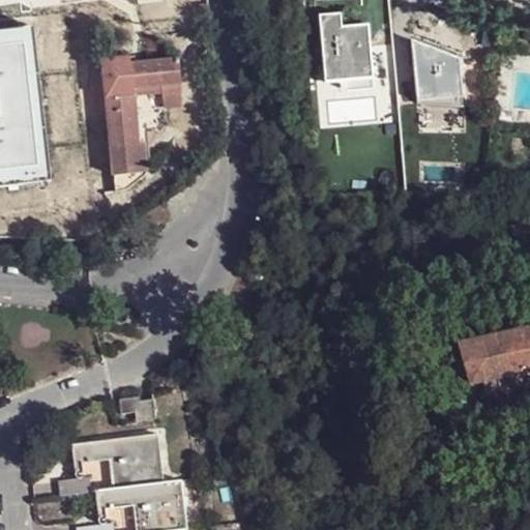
[(0,12),(0,28),(53,24),(52,7),(0,12)]
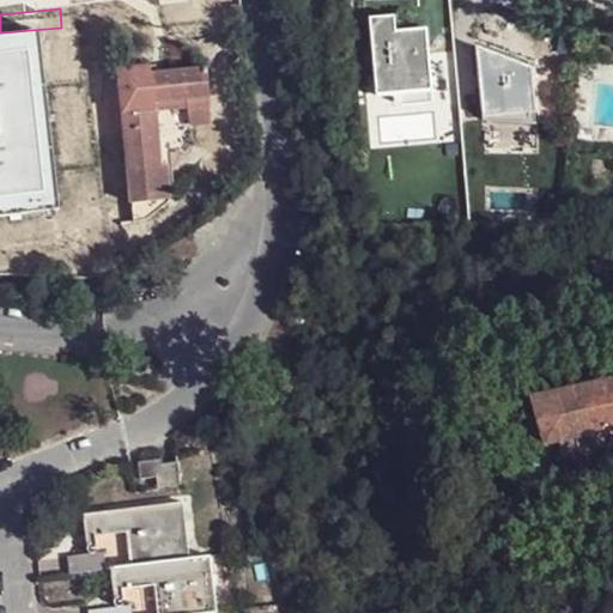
[(392,19),(368,22),(374,99),(390,98),(401,97),(401,104),(431,102),(424,31),(393,34),(392,19)]
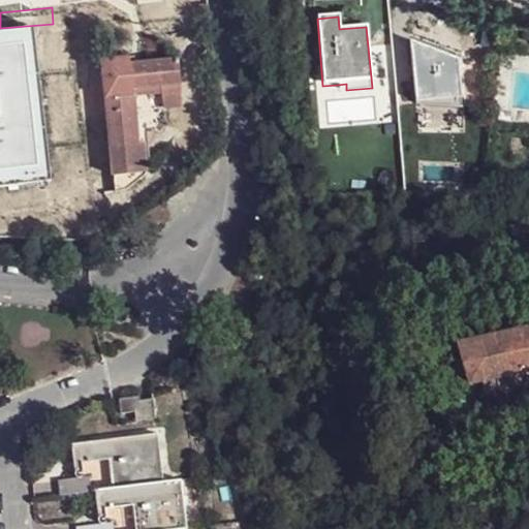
[(458,65),(408,48),(412,112),(459,115),(458,65)]
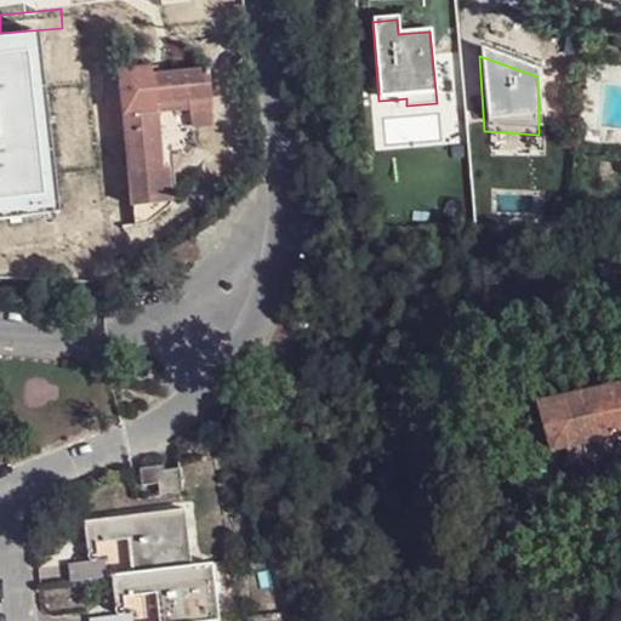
[(146,63),(118,67),(132,204),(169,201),(165,170),(158,170),(153,108),(184,104),(188,117),(214,114),(208,63),(148,69),(146,63)]
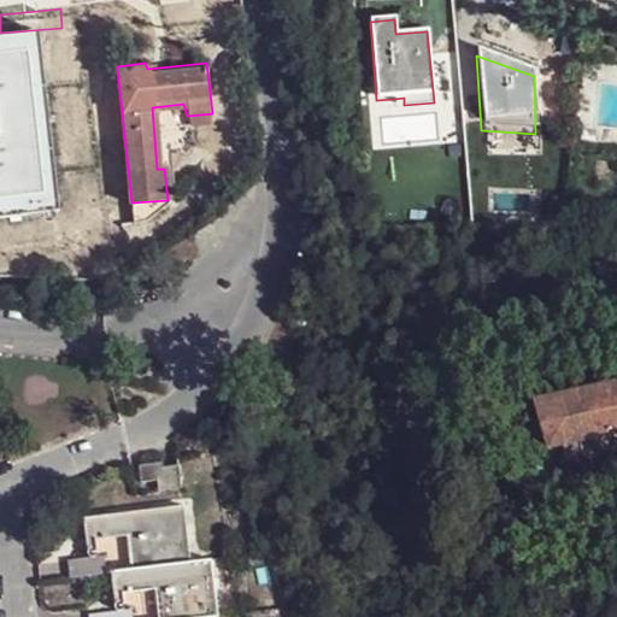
[(212,113),(187,116),(191,135),(215,134),(212,113)]
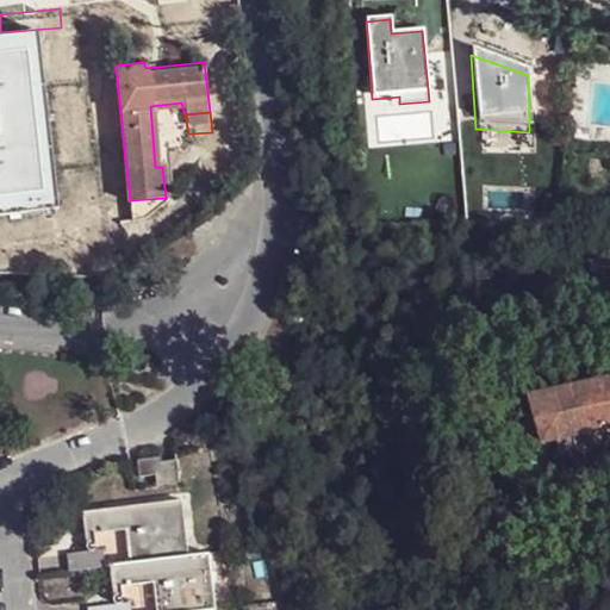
[(609,271),(601,271),(599,282),(609,284),(609,271)]
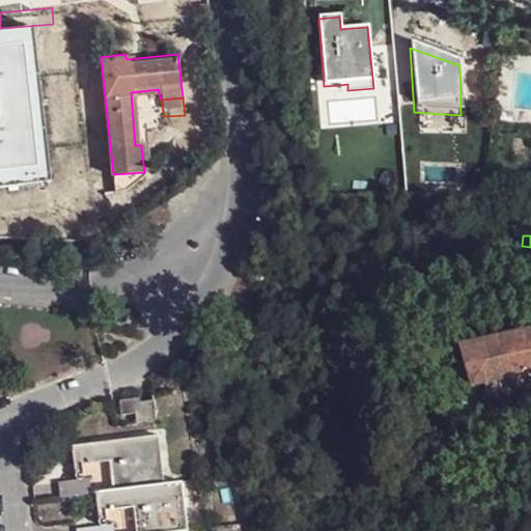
[(530,333),(460,347),(470,387),(483,385),(525,375),(530,374),(530,333)]
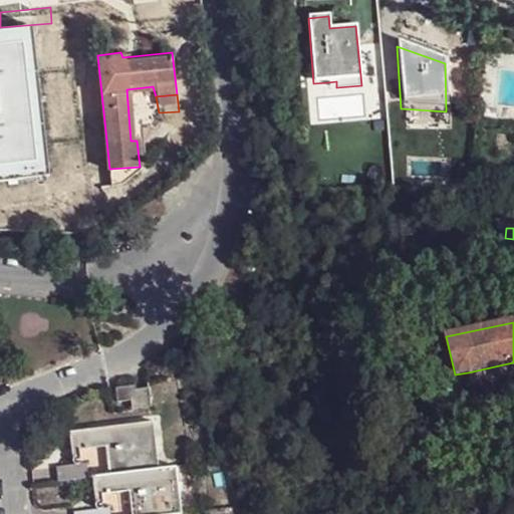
[(510,379),(508,363),(468,372),(471,388),(510,379)]
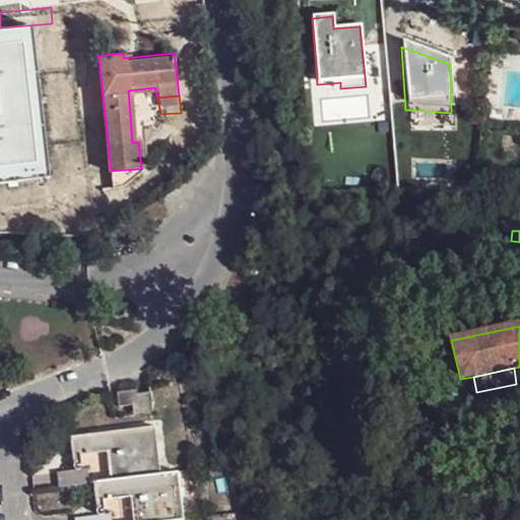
[(129,403),(130,408),(149,407),(148,387),(146,387),(146,393),(134,394),(133,389),(127,390),(129,403)]
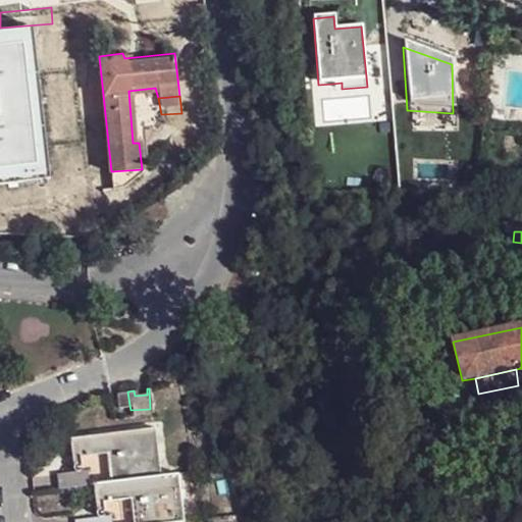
[(115,406),(129,405),(127,392),(113,393),(115,406)]
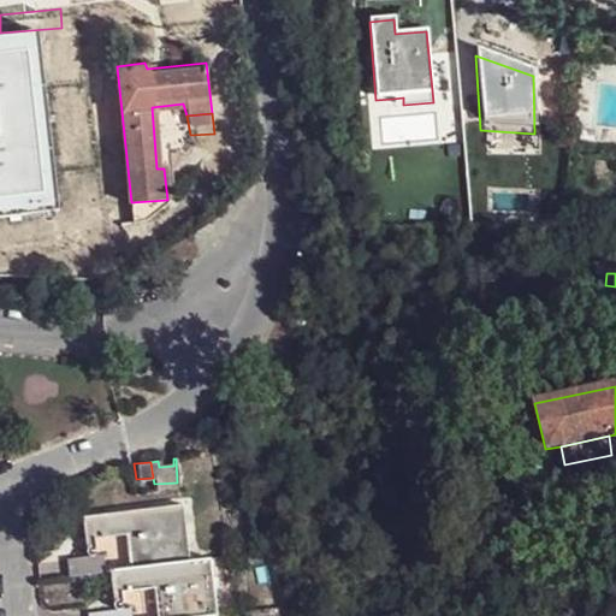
[(185,502),(88,511),(90,550),(72,554),(73,569),(108,566),(105,531),(131,528),(135,562),(191,555),(185,502)]
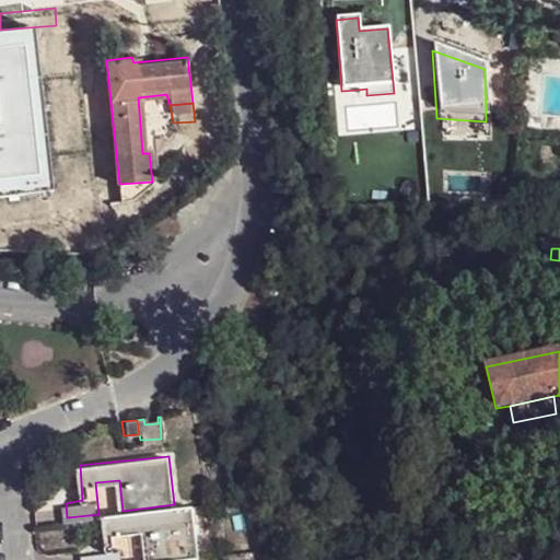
[(199,553),(194,502),(174,504),(123,511),(103,513),(106,550),(90,552),(91,559),(123,559),(120,531),(144,528),(148,559),(150,559),(181,557),(199,553)]
